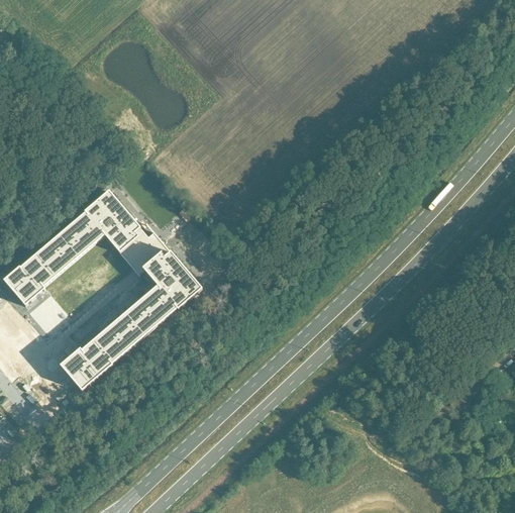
[(63,174),(60,177),(77,196),(80,193),(63,174)]
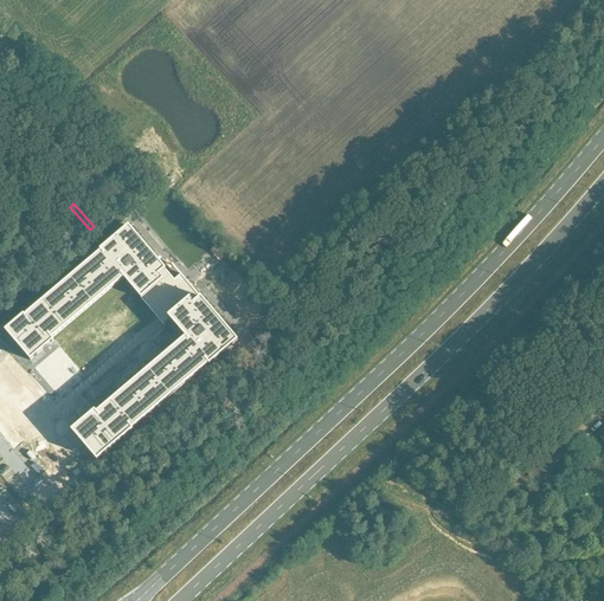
[(21,310),(2,327),(29,356),(40,346),(38,343),(30,333),(34,328),(44,338),(44,340),(50,334),(121,273),(155,312),(155,311),(161,307),(167,315),(184,333),(95,408),(88,413),(89,414),(97,424),(92,428),(84,418),(82,415),(69,426),(95,456),(130,425),(130,424),(206,360),(206,361),(236,336),(178,269),(178,270),(172,276),(127,221),(97,246),(98,247),(23,311),(21,310)]
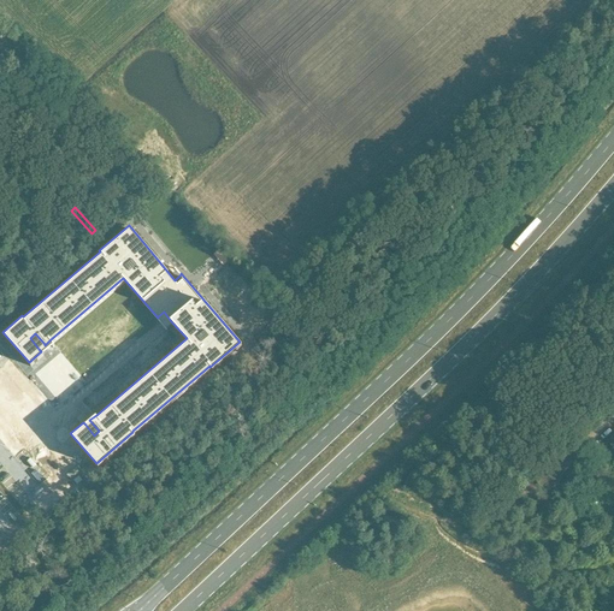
[(92,233),(76,248),(78,251),(94,236),(92,233)]
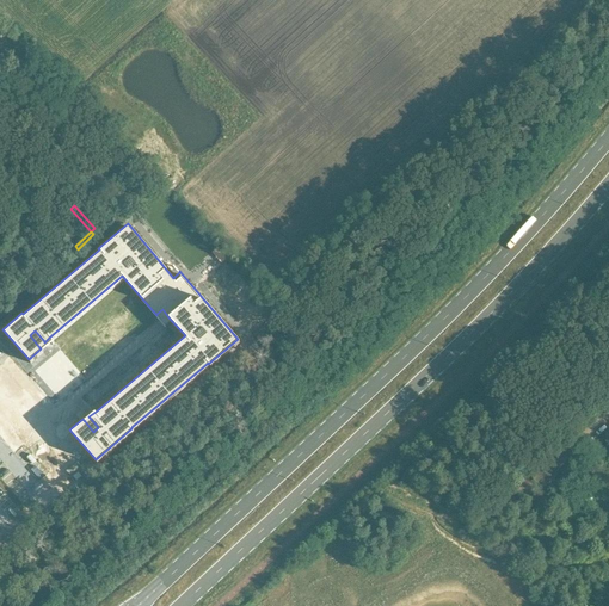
[(61,234),(57,237),(67,246),(71,242),(61,234)]
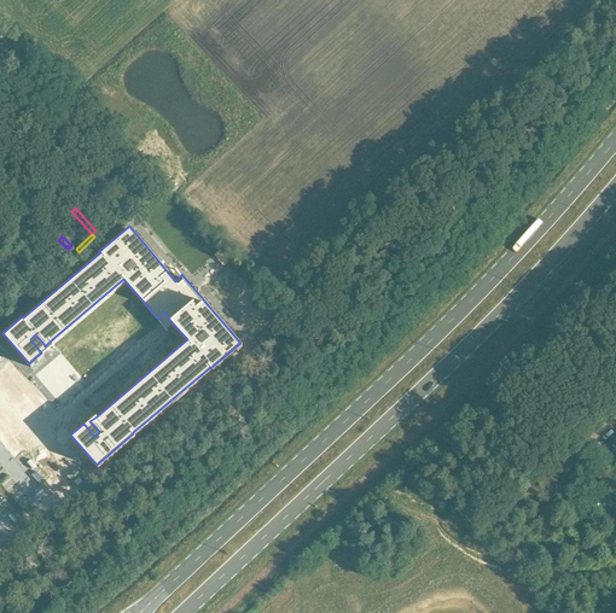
[(0,443),(3,447),(16,437),(0,418),(0,443)]
